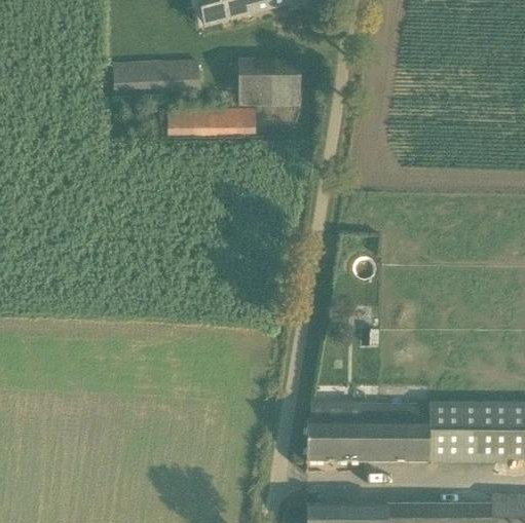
[(199,0),(205,24),(286,2),(288,10),(325,0),(199,0)]
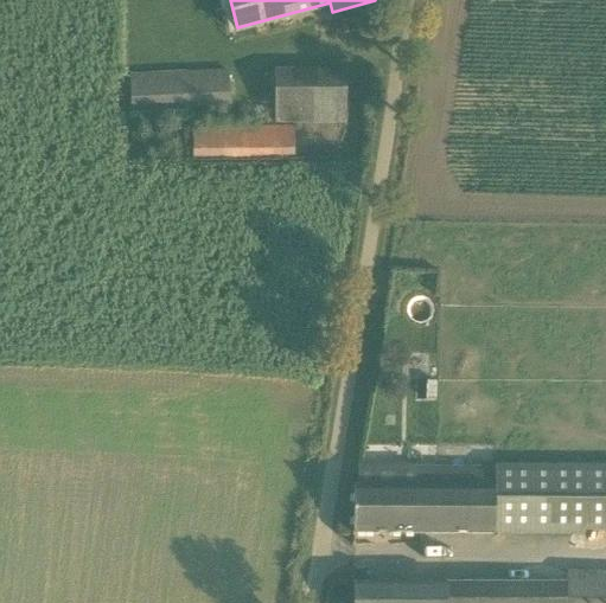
[(133,108),(229,102),(227,64),(131,71),(133,108)]
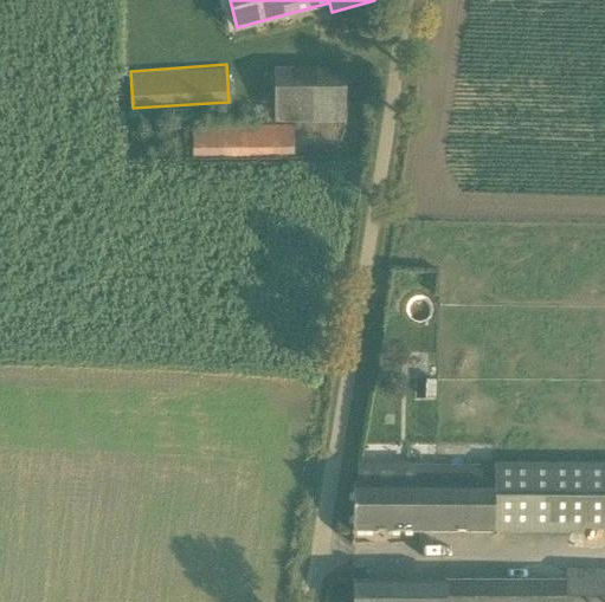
[(275,68),(275,120),(346,120),(346,69),(275,68)]
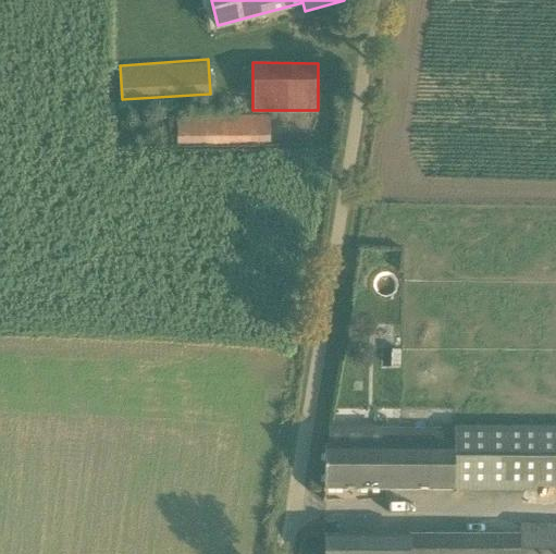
[(176,115),(176,142),(270,140),(270,114),(176,115)]
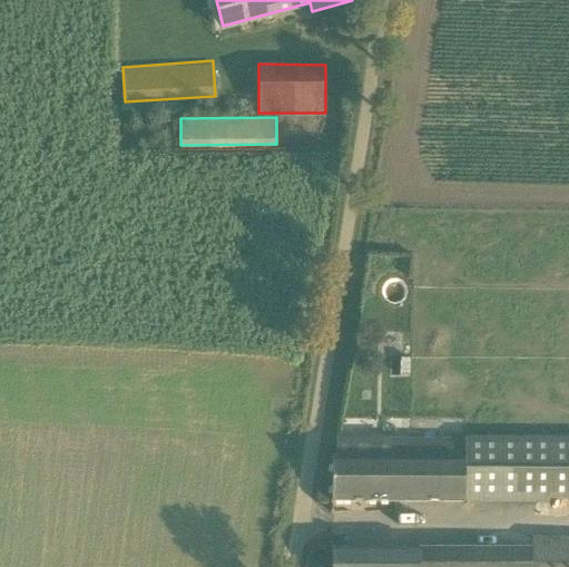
[(402,355),(401,373),(410,373),(411,357),(402,355)]
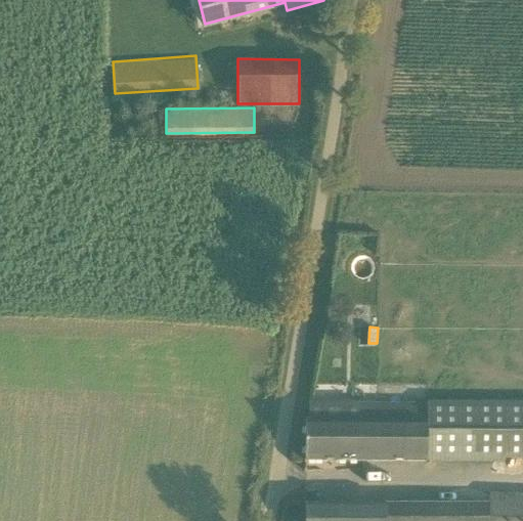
[(305,460),(445,461),(492,462),(493,457),(522,457),(522,401),(428,400),(428,403),(358,402),(358,420),(305,420),(305,460)]
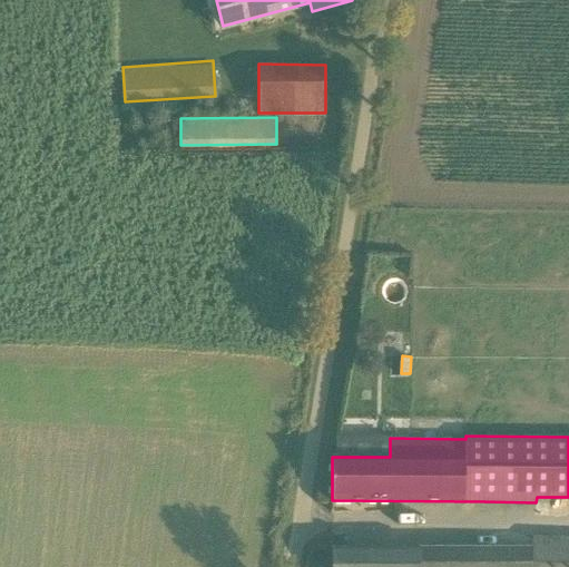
[(531,544),(531,547),(530,566),(568,566),(568,536),(531,536),(531,544)]
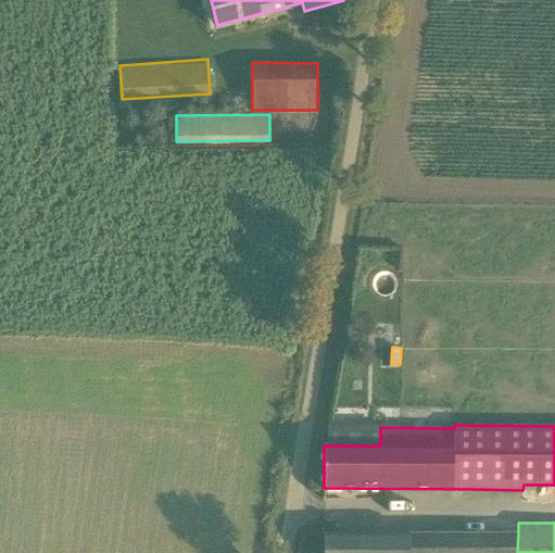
[(324,532),(323,552),(408,552),(408,532),(324,532)]
